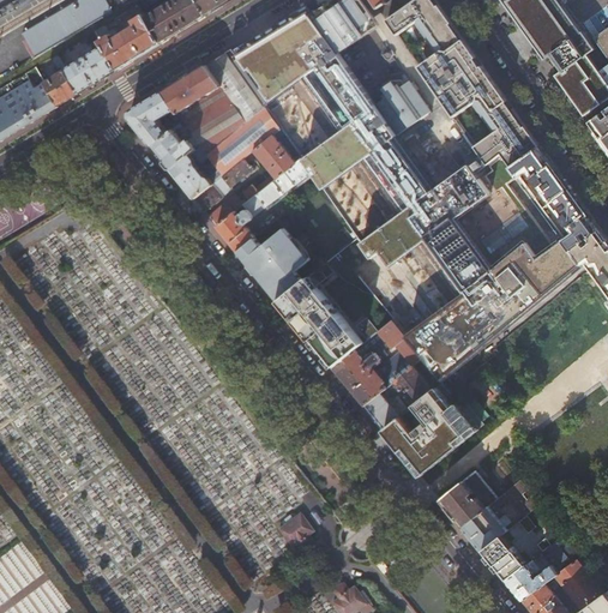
[(77,0),(19,35),(23,41),(32,58),(112,11),(104,0),(77,0)]
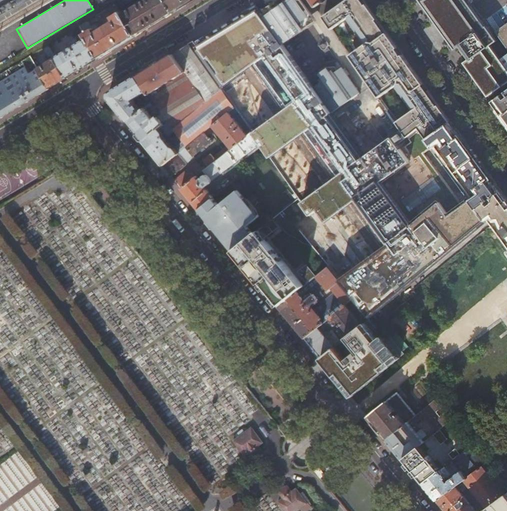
[(118,0),(111,5),(114,10),(130,0),(118,0)]
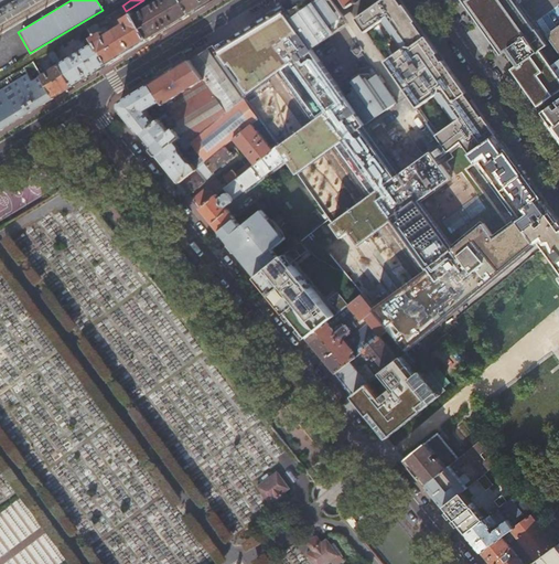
[(186,14),(176,0),(157,0),(130,17),(144,41),(186,14)]
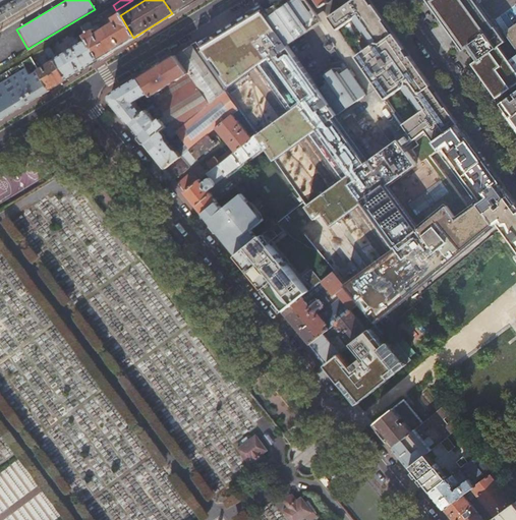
[(163,0),(172,13),(193,0),(163,0)]
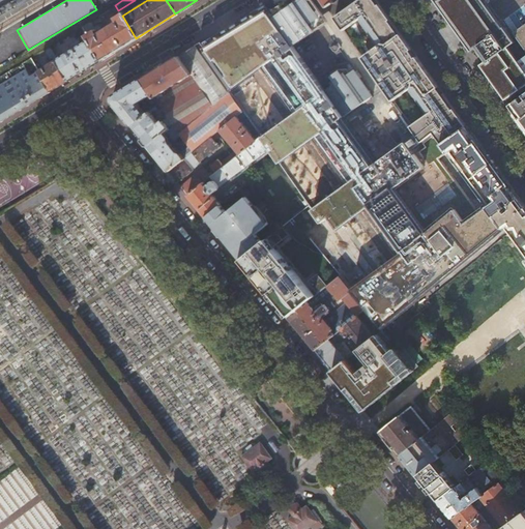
[(288,47),(323,22),(307,0),(285,0),(264,13),(265,15),(288,47)]
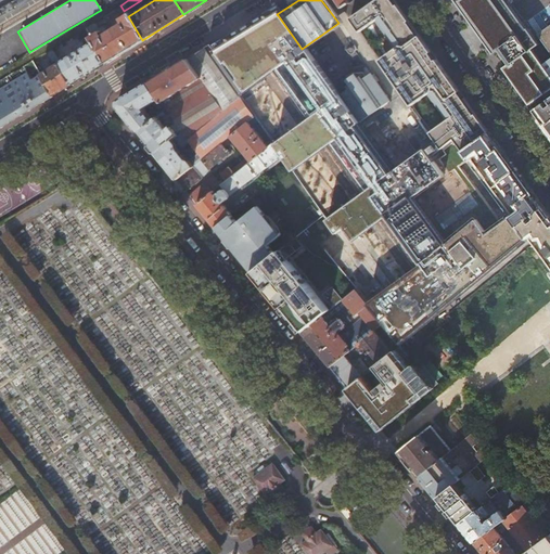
[(370,0),(345,18),(354,29),(372,16),(392,44),(373,59),(405,103),(423,88),(430,97),(443,116),(423,130),(437,150),(450,139),(459,152),(485,132),(388,0),(370,0)]
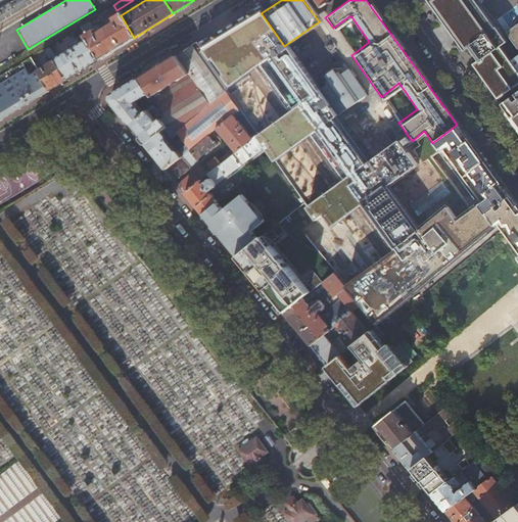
[(480,79),(486,75),(432,0),(423,0),(461,51),(480,79)]
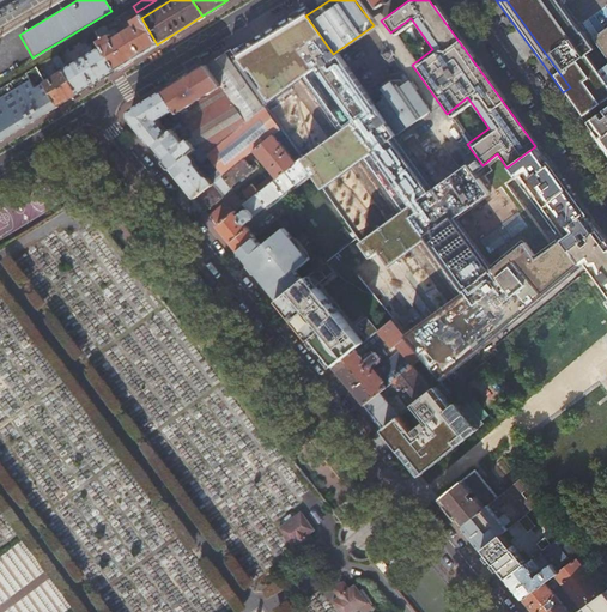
[(507,0),(570,88),(594,71),(582,54),(590,48),(577,31),(576,31),(552,0),(507,0)]
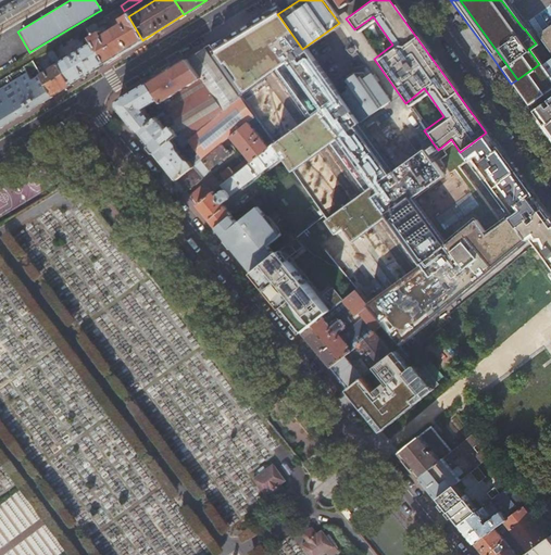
[(124,11),(121,5),(105,15),(108,20),(114,15),(119,24),(107,32),(104,29),(101,32),(102,34),(99,36),(96,32),(92,34),(87,26),(82,29),(86,36),(90,42),(103,64),(142,40),(128,16),(124,11)]
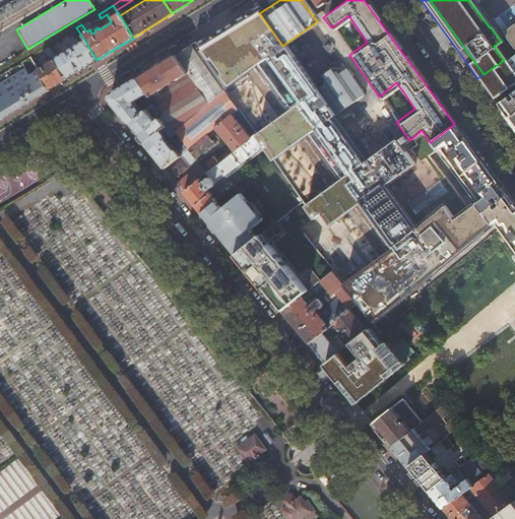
[(260,14),(196,55),(221,90),(222,91),(252,68),(284,111),(252,135),(275,165),(308,140),(340,182),(312,203),(322,217),(323,216),(332,226),(351,211),(383,254),(340,286),(355,305),(370,324),(489,223),(479,211),(473,202),(451,218),(442,205),(415,228),(384,187),(411,167),(394,143),(368,163),(333,115),(333,116),(314,88),(282,46),(260,14)]
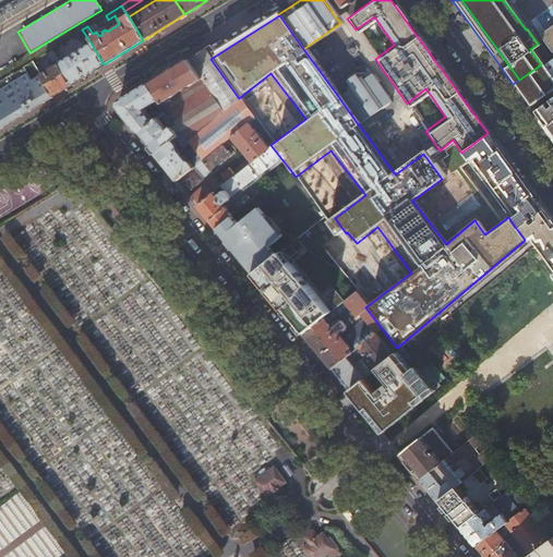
[(541,64),(552,56),(552,22),(536,35),(549,55),(540,62),(541,64)]
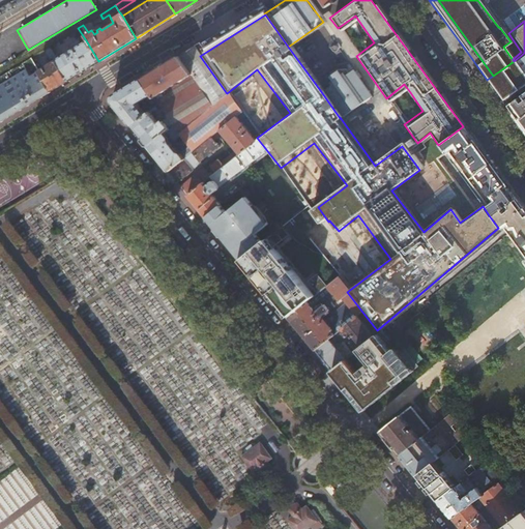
[(82,34),(78,28),(68,34),(71,39),(82,34)]
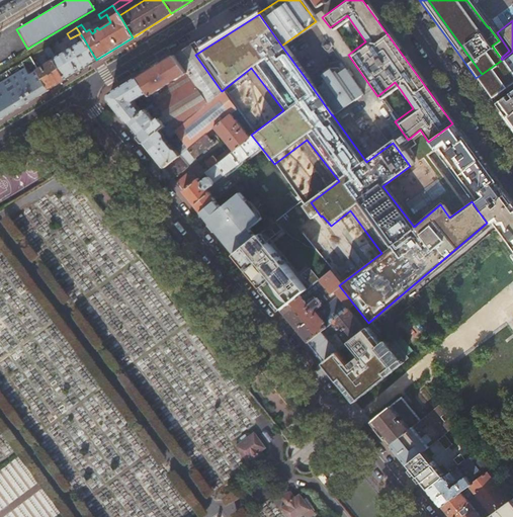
[(27,49),(19,34),(15,36),(23,52),(27,49)]
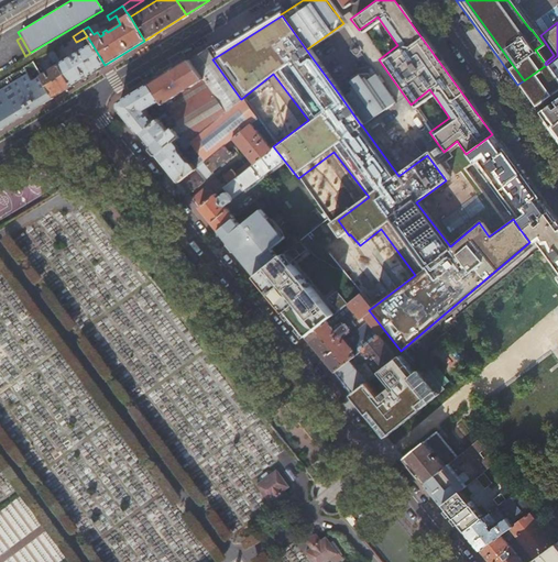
[(345,41),(342,55),(346,53),(347,55),(350,56),(352,55),(353,54),(353,53),(352,52),(351,51),(350,50),(348,50),(350,48),(345,41)]
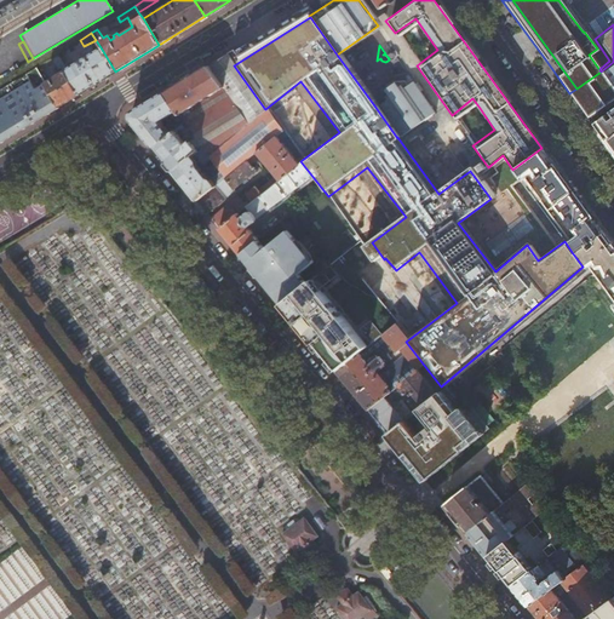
[(115,72),(101,47),(92,53),(89,47),(81,52),(85,57),(63,70),(78,95),(115,72)]
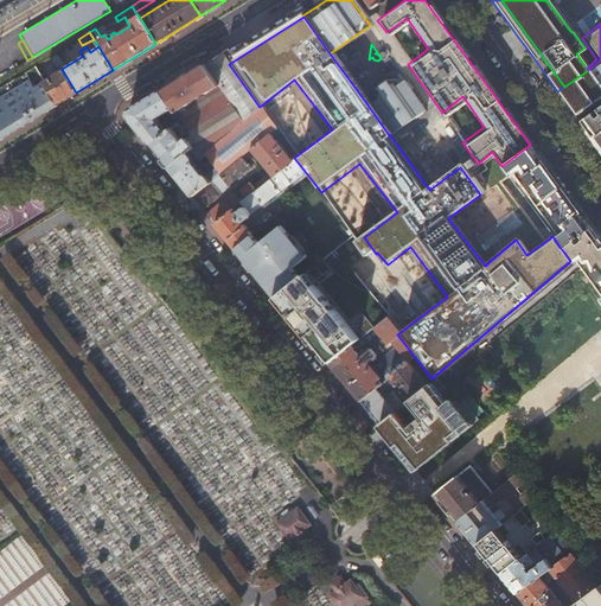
[(229,64),(221,51),(198,64),(240,121),(257,107),(259,106),(229,64)]
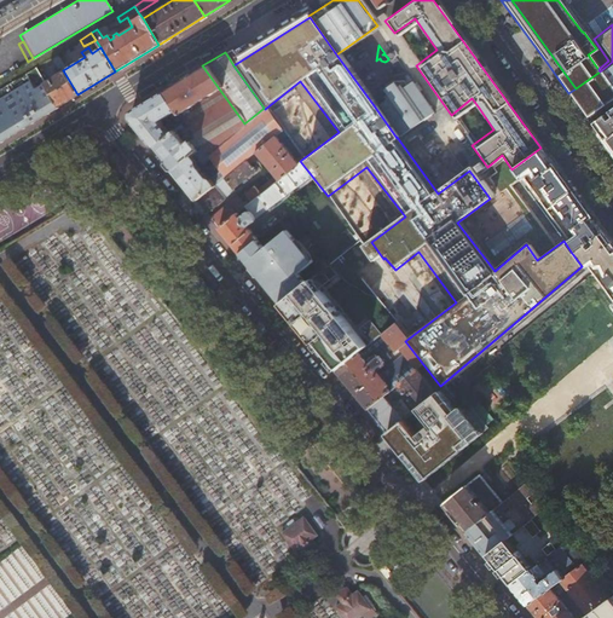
[(63,70),(53,56),(47,59),(55,70),(57,70),(59,73),(52,78),(48,71),(41,75),(46,81),(42,84),(44,86),(56,107),(77,94),(63,70)]
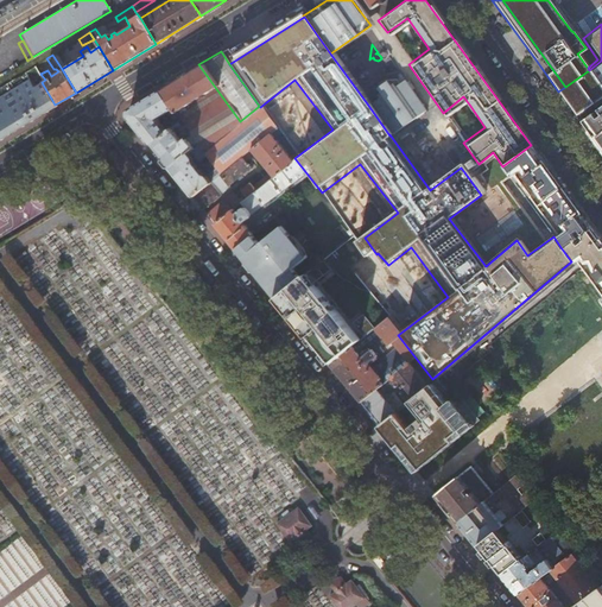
[(601,87),(601,86),(601,61),(589,70),(601,87)]
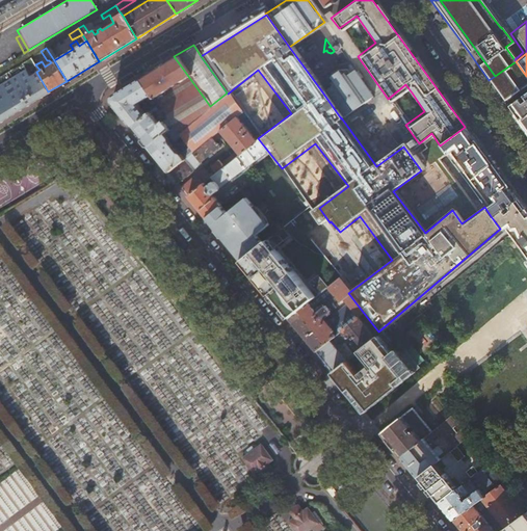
[(210,106),(174,56),(136,80),(148,96),(153,103),(154,105),(164,118),(170,127),(176,134),(210,106)]
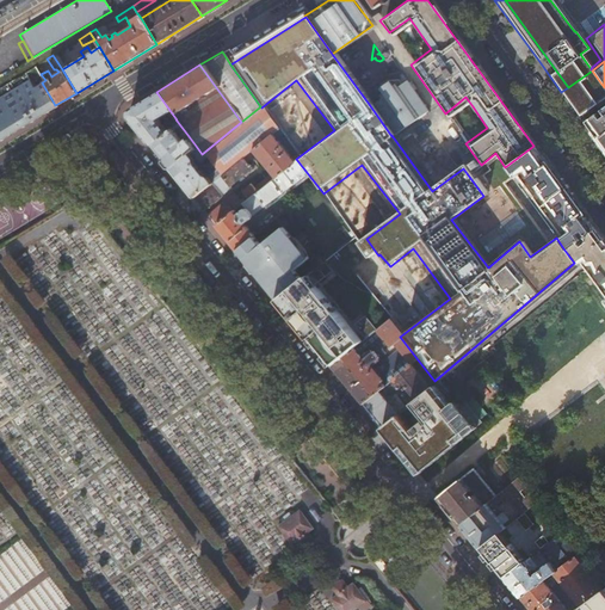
[(0,139),(55,105),(43,85),(42,82),(32,67),(0,86),(0,139)]
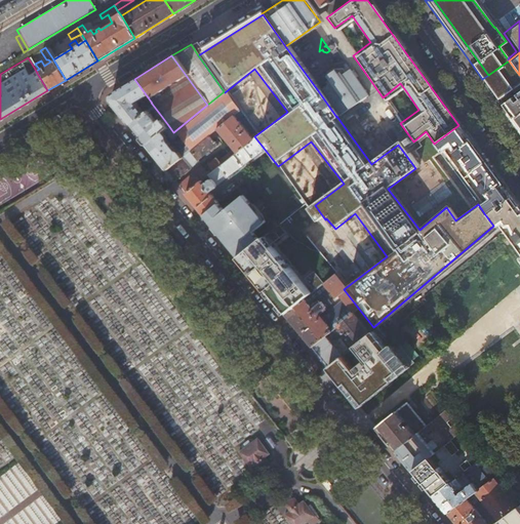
[(519,82),(519,76),(519,75),(509,61),(488,75),(503,95),(519,82)]
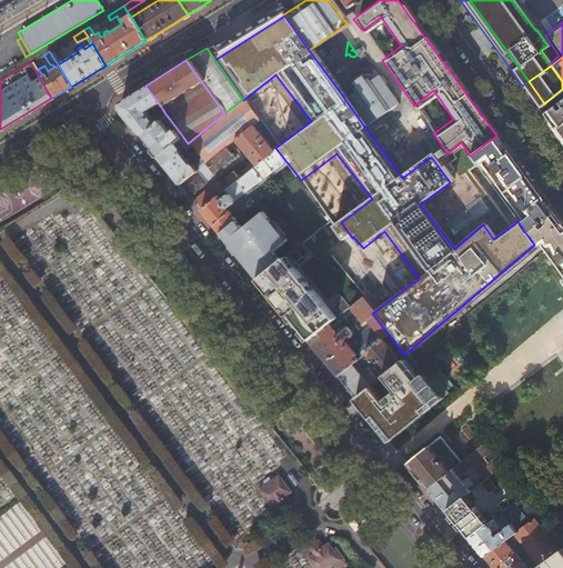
[(364,126),(394,103),(373,76),(368,79),(365,75),(352,73),(351,75),(350,78),(349,80),(349,82),(350,83),(351,87),(352,87),(353,87),(355,89),(343,97),(364,127),(364,126)]
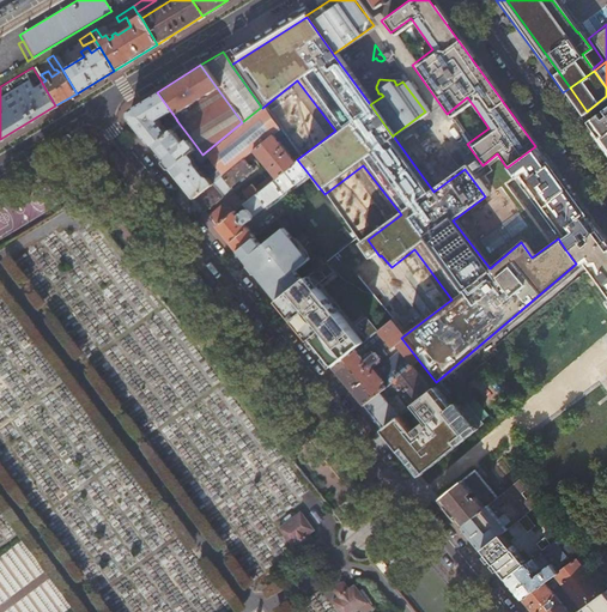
[(587,111),(570,88),(563,92),(580,116),(587,111)]
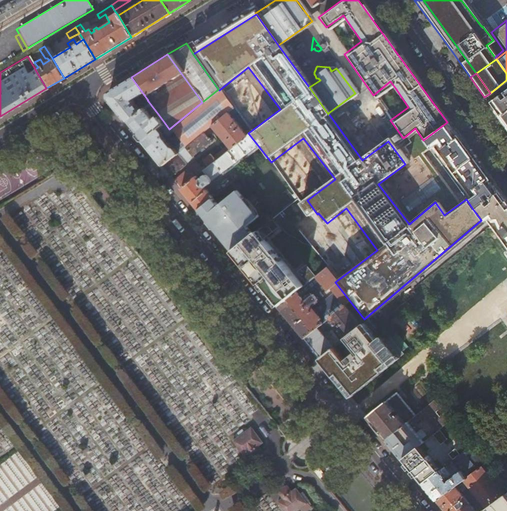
[(142,92),(131,77),(106,92),(105,100),(123,122),(145,103),(148,101),(147,99),(134,109),(128,101),(142,92)]
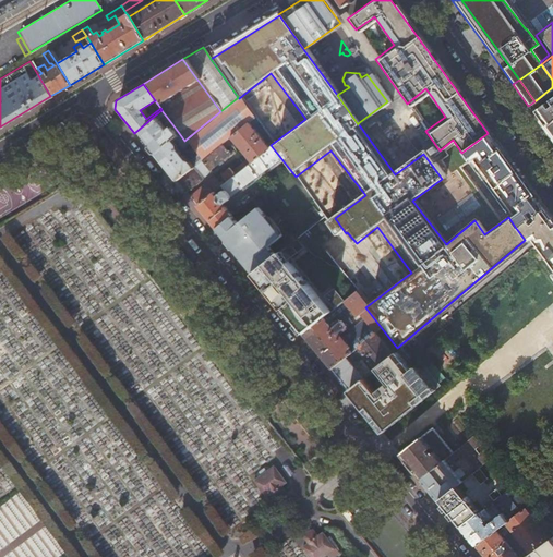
[(552,96),(548,100),(551,105),(547,108),(543,104),(532,111),(552,140),(552,96)]
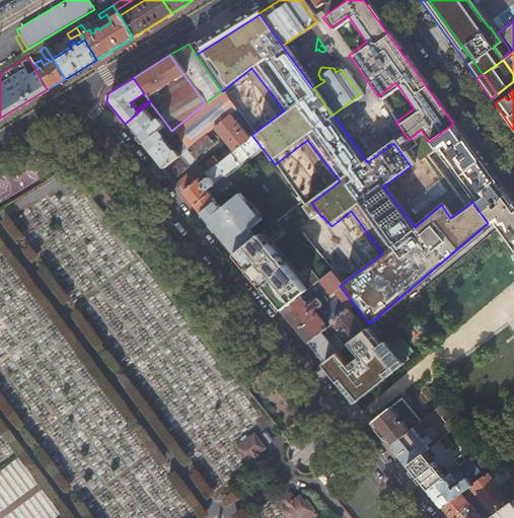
[(172,151),(181,144),(186,149),(204,135),(233,111),(220,91),(205,103),(171,131),(166,124),(141,144),(161,169),(177,156),(172,151)]
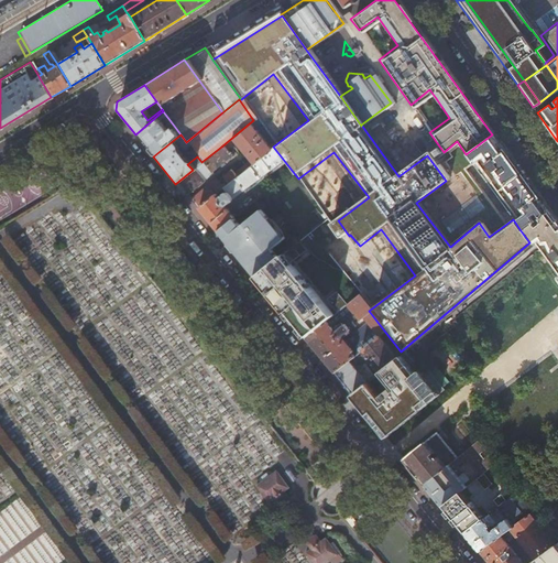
[(153,157),(181,134),(174,126),(164,132),(156,122),(162,117),(160,114),(135,134),(153,157)]
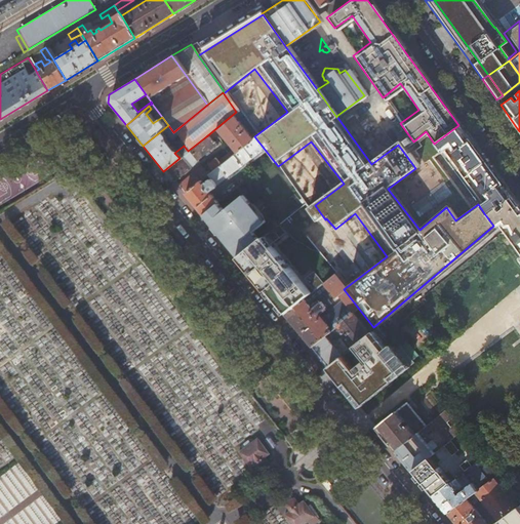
[(202,178),(254,136),(252,133),(247,137),(233,119),(236,116),(238,115),(236,112),(206,136),(208,138),(215,132),(231,150),(215,162),(212,158),(200,169),(195,170),(175,186),(183,195),(197,183),(202,178)]
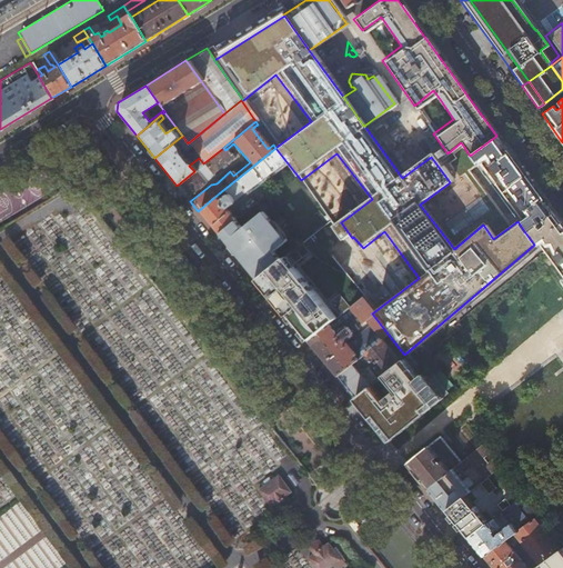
[(258,125),(255,126),(268,143),(271,141),(258,125)]
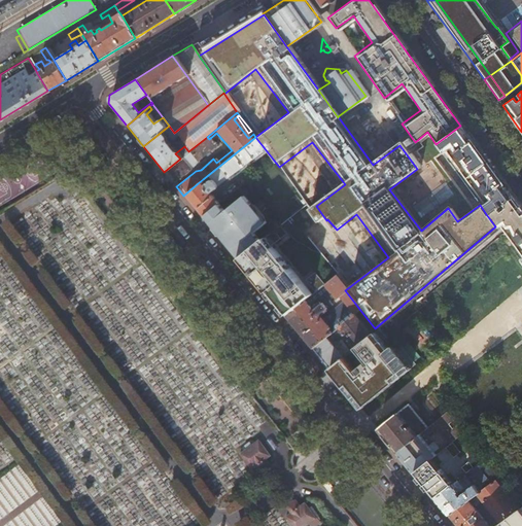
[(436,144),(441,150),(448,146),(466,171),(464,173),(466,175),(486,162),(460,126),(436,144)]
